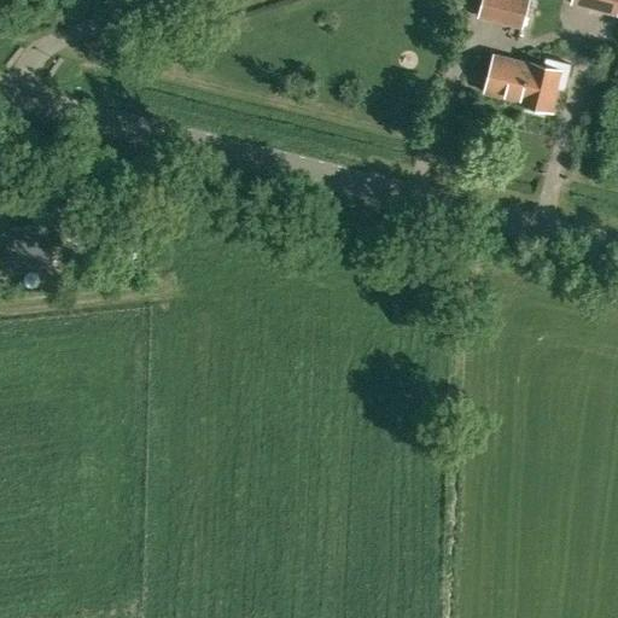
[(528,0),(482,0),(479,16),(522,27),(528,0)]
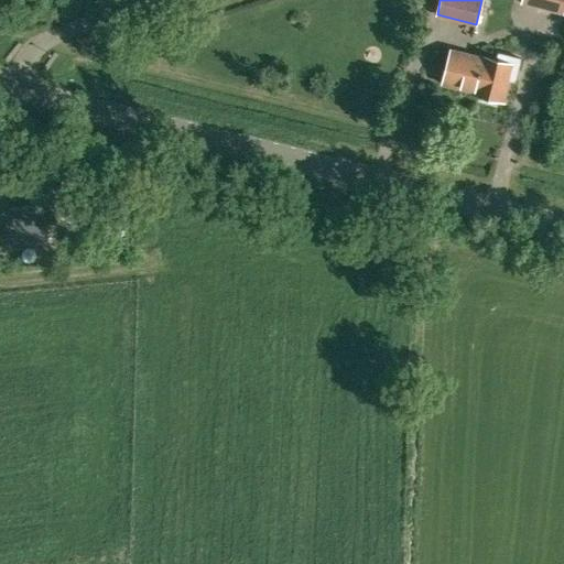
[(563,6),(563,0),(522,0),(522,2),(563,12),(563,6)]
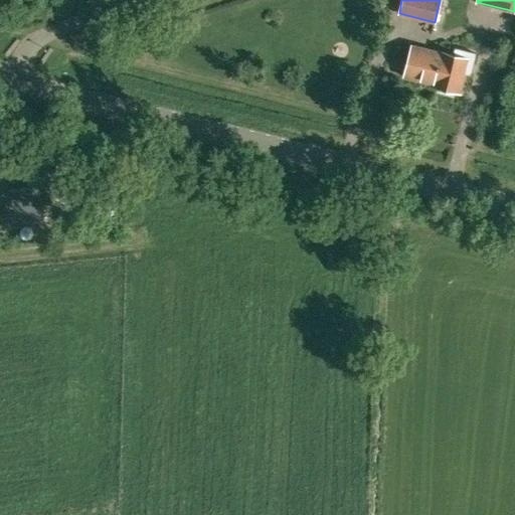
[(434,86),(436,86),(440,69),(436,68),(440,52),(438,51),(411,45),(406,65),(403,76),(405,77),(434,84),(434,86)]
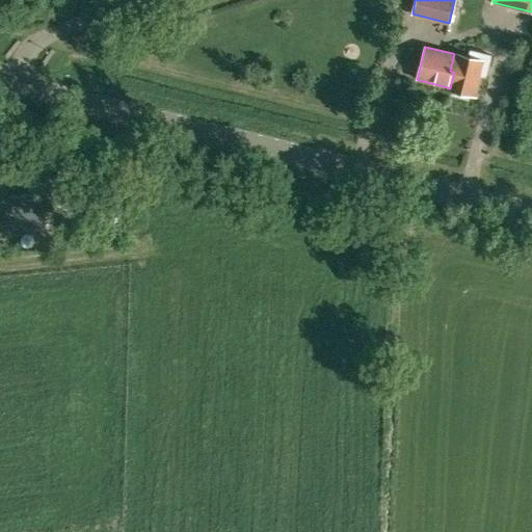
[(454,89),(452,95),(467,99),(468,92),(474,95),(481,65),(488,67),(491,55),(471,50),(469,57),(454,54),(450,71),(454,72),(450,88),(454,89)]
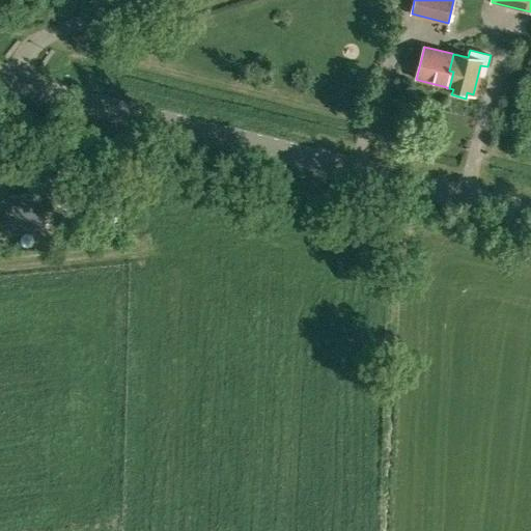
[(45,190),(8,193),(11,230),(48,227),(45,190)]
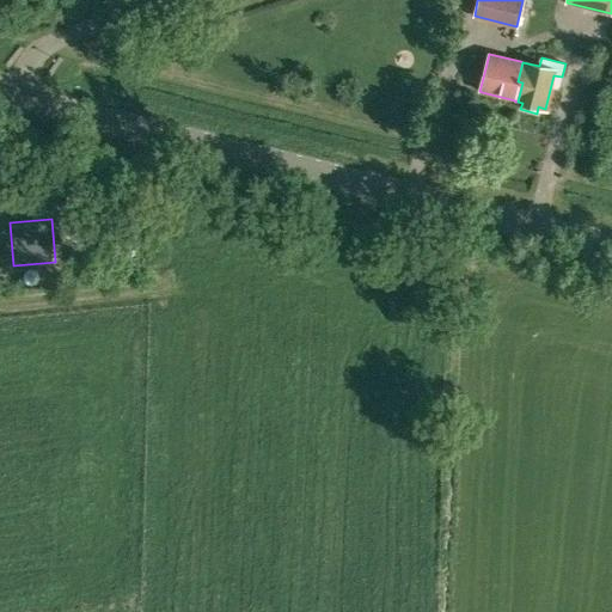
All buildings are outlined.
